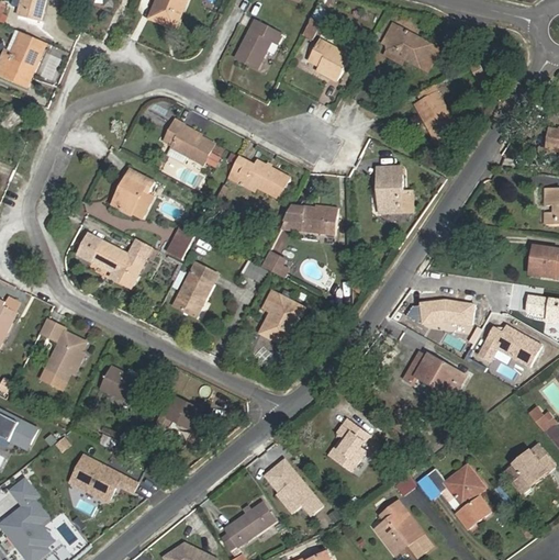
[(28,10),(25,18),(37,20),(42,0),(20,0),(18,8),(28,10)]
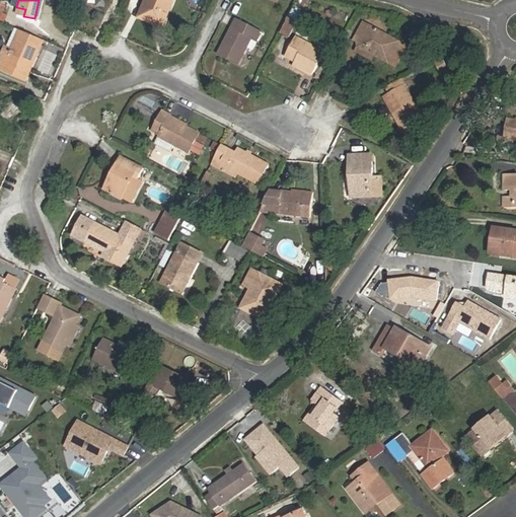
[(142,0),(136,15),(154,22),(161,8),(166,10),(170,0),(142,0)]
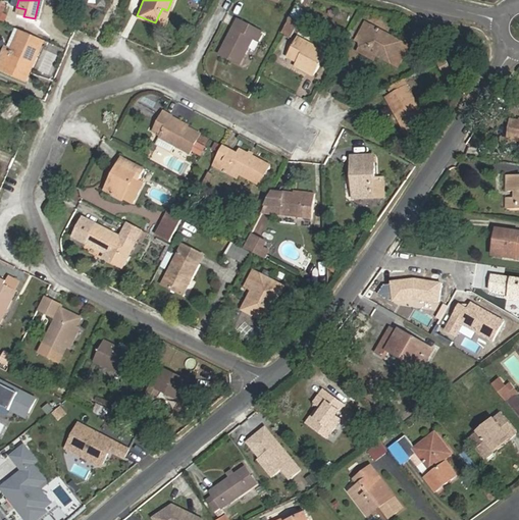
[(293,3),(288,15),(296,18),(301,6),(293,3)]
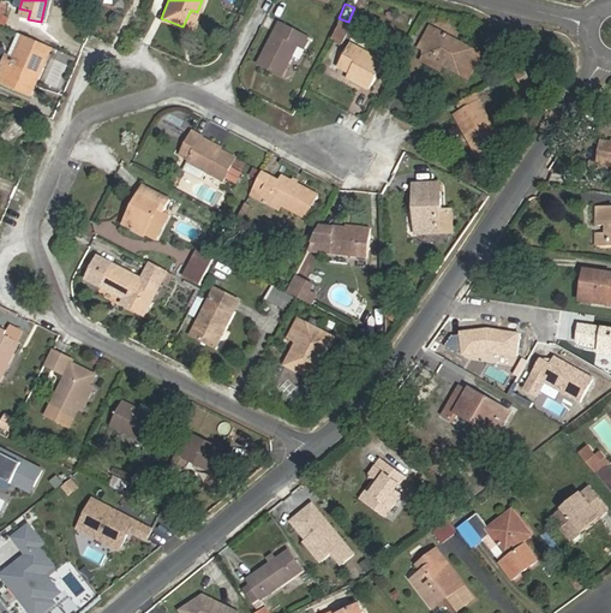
[(18,17),(28,19),(30,11),(19,9),(18,17)]
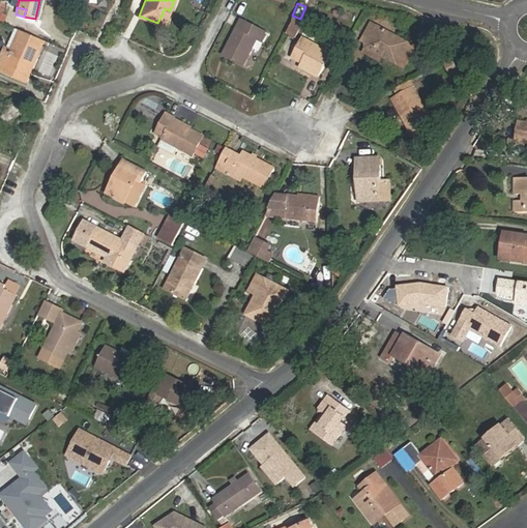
[(165,8),(157,23),(164,26),(170,10),(165,8)]
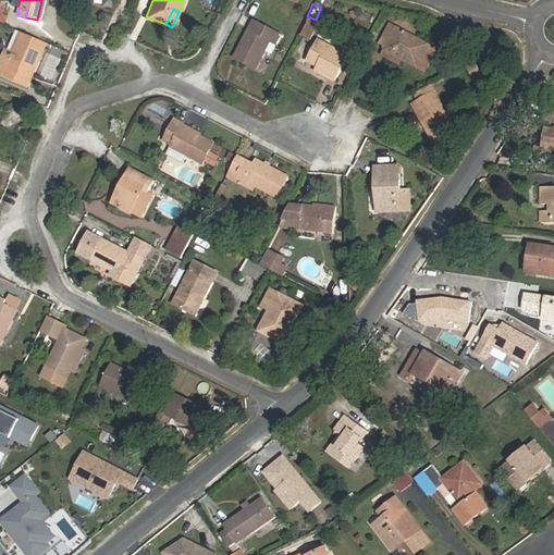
[(306,19),(298,34),(307,37),(314,23),(306,19)]
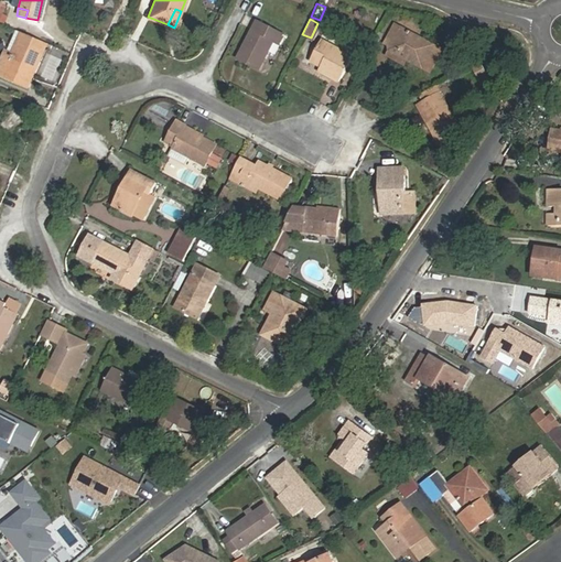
[(277,42),(280,34),(255,21),(235,57),(256,67),(271,39),(277,42)]
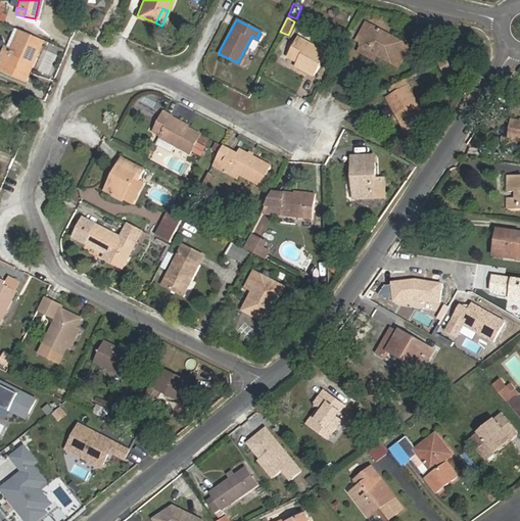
[(361,42),(370,26),(364,22),(355,39),(361,42)]
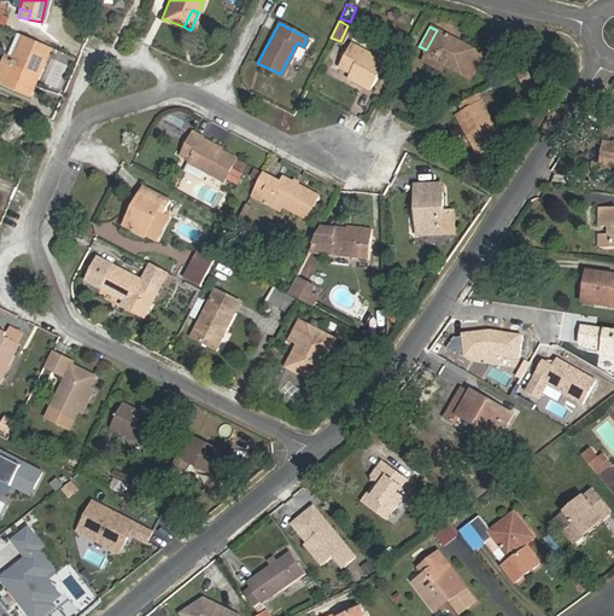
[(426,50),(421,60),(438,69),(443,63),(468,76),(480,53),(437,30),(426,50)]
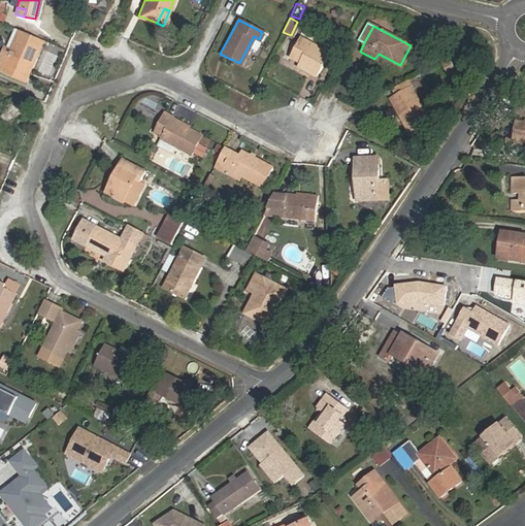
[(9,47),(0,69),(0,71),(22,81),(40,38),(18,29),(9,47)]
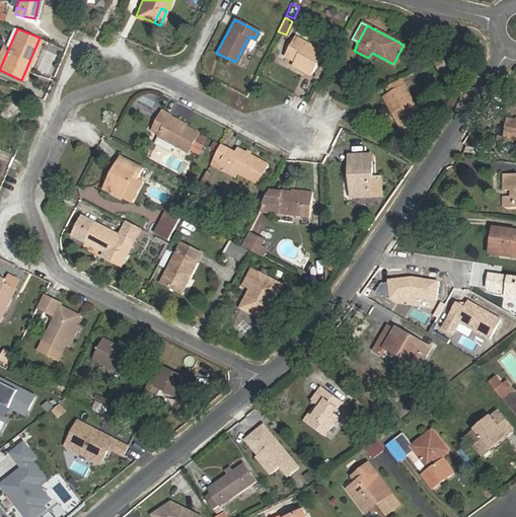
[(321,52),(292,35),(283,55),(293,60),(290,64),(310,74),(321,52)]
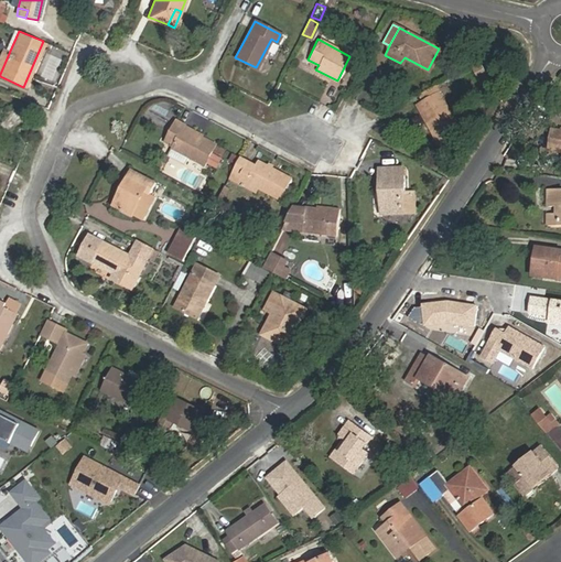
[(50,44),(38,75),(53,82),(65,51),(50,44)]
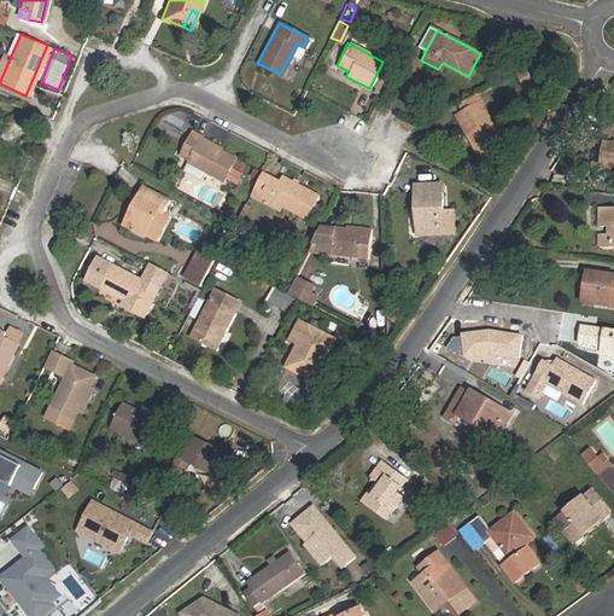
[(0,81),(11,56),(6,53),(0,68),(0,81)]
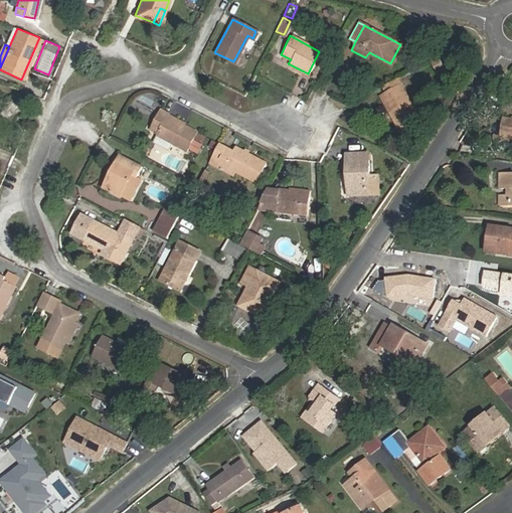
[(435,55),(428,58),(435,72),(442,68),(435,55)]
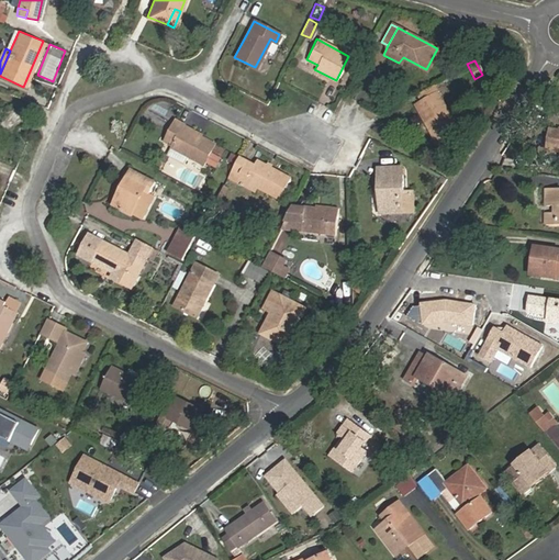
[(414,104),(433,137),(443,132),(445,135),(456,130),(431,85),(415,92),(420,100),(414,104)]
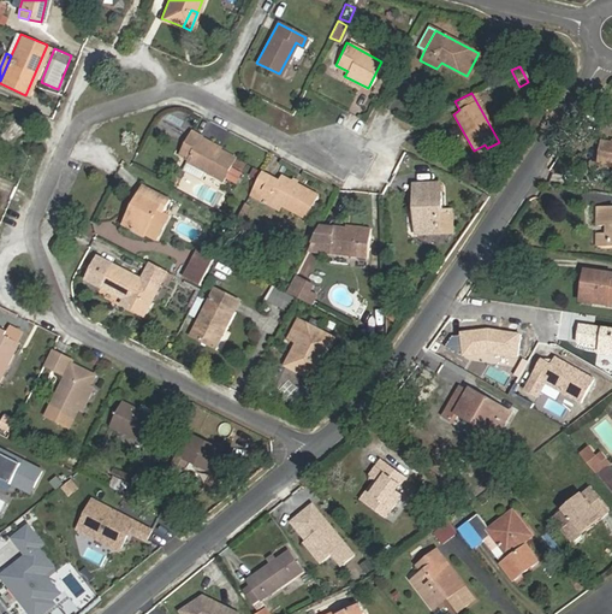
[(186,159),(185,161),(202,170),(220,179),(223,176),(227,165),(232,157),(198,139),(200,136),(190,131),(178,155),(186,159)]
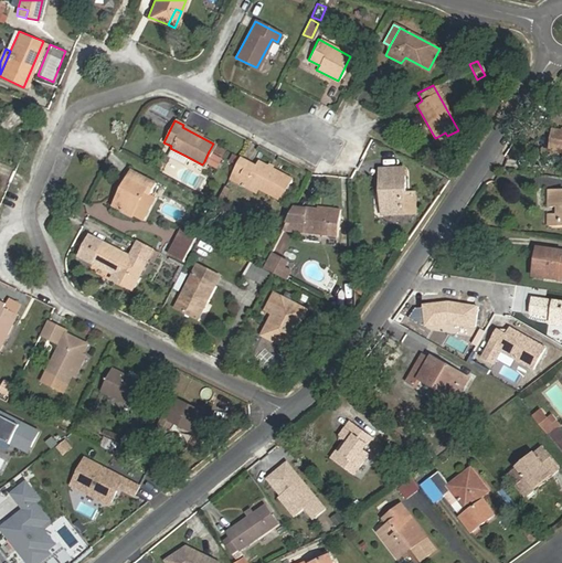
[(548,147),(557,148),(559,131),(551,130),(548,147)]
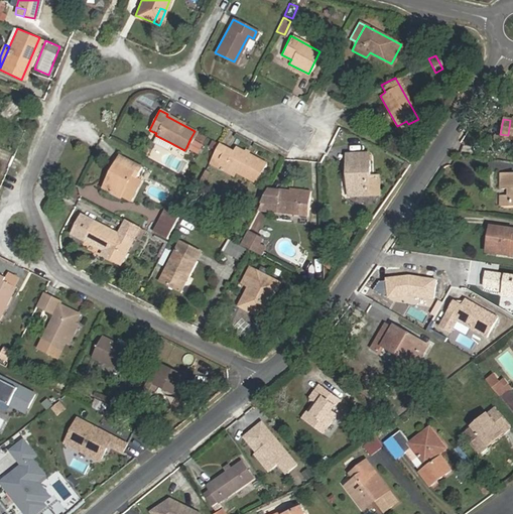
[(406,121),(397,126),(399,129),(408,124),(406,121)]
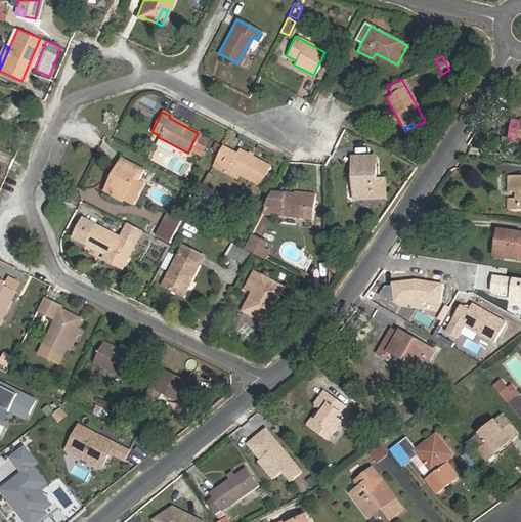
[(172,144),(158,137),(156,140),(171,147),(172,144)]
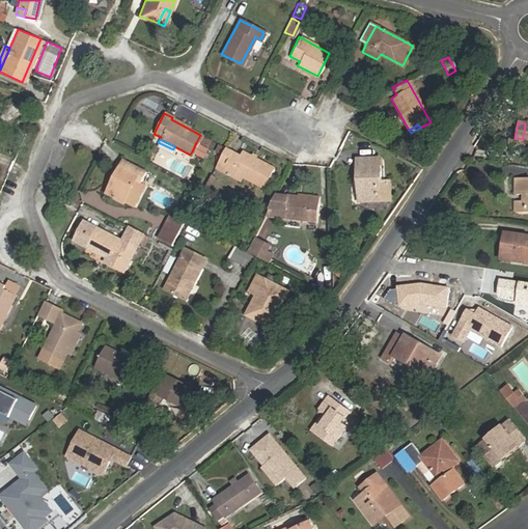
[(203,146),(196,142),(192,151),(199,156),(203,146)]
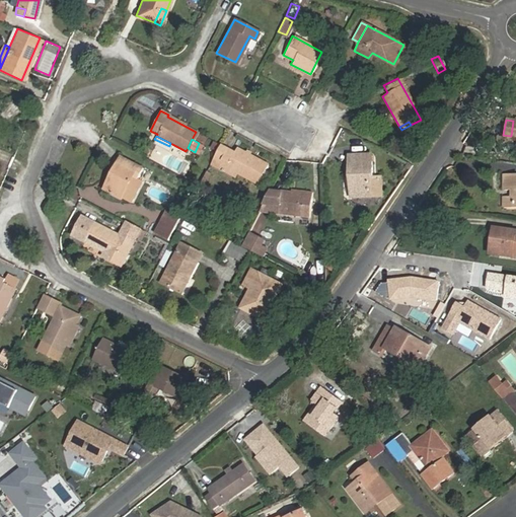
[(211,158),(218,162),(225,148),(218,144),(211,158)]
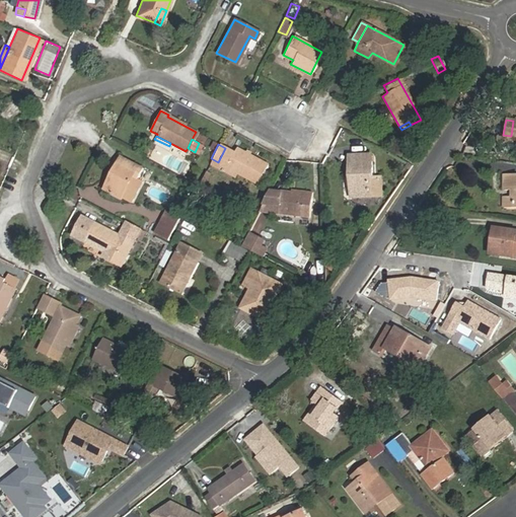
[(225,148),(218,162),(216,166),(233,176),(235,172),(255,182),(266,164),(234,147),(232,152),(225,148)]
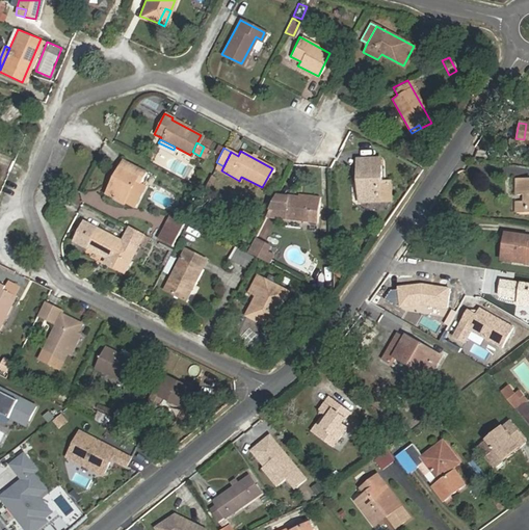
[(355,158),(356,166),(379,165),(378,157),(355,158)]
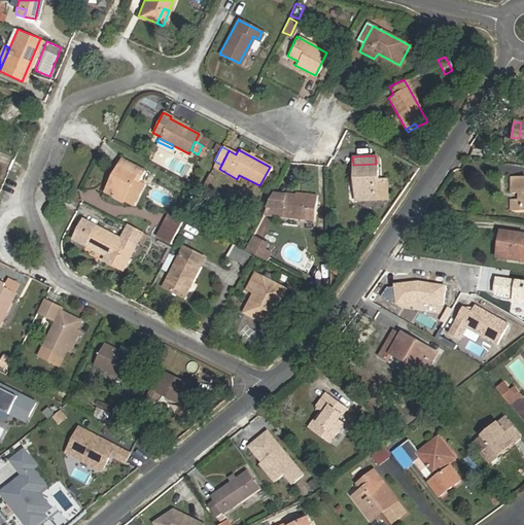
[(120,160),(117,166),(128,171),(131,165),(120,160)]
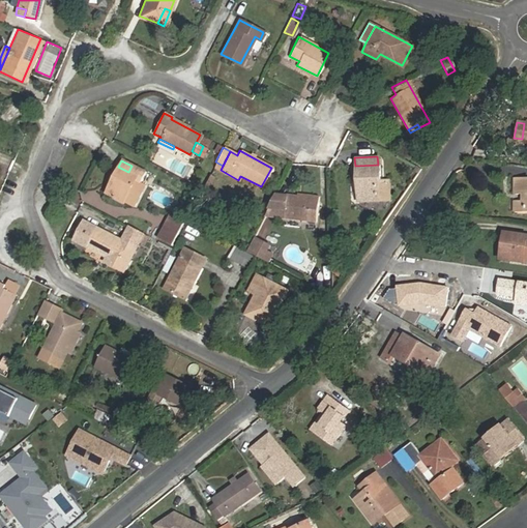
[(378,165),(355,166),(356,200),(375,199),(375,180),(378,180),(378,177),(378,165)]
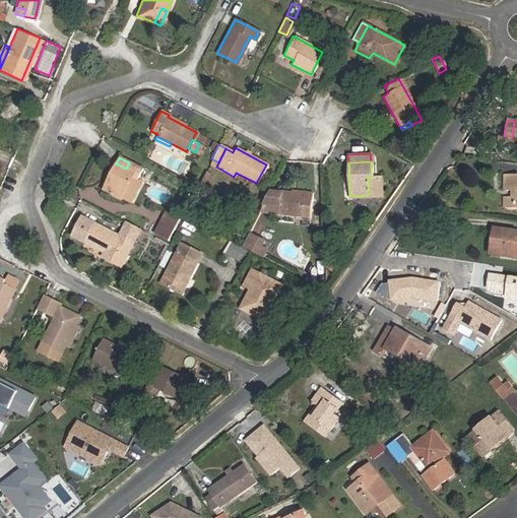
[(115,175),(107,191),(120,197),(131,176),(134,178),(140,168),(129,163),(126,169),(116,164),(111,173),(115,175)]
